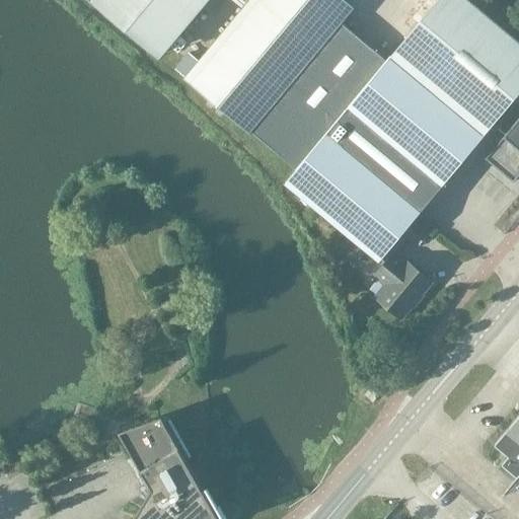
[(87,0),(159,60),(203,7),(212,15),(224,0),(87,0)]
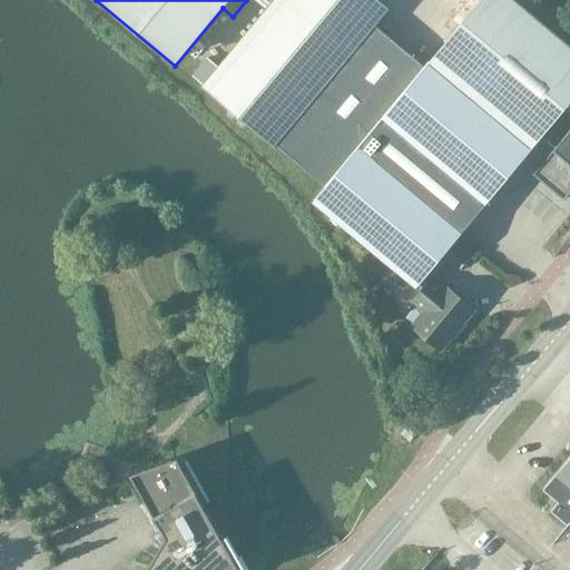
[(418,288),(531,150),(569,104),(569,47),(512,0),(482,0),(425,69),(374,27),(389,10),(375,0),(275,0),(203,88),(274,147),(275,145),(326,187),(314,203),(418,288)]
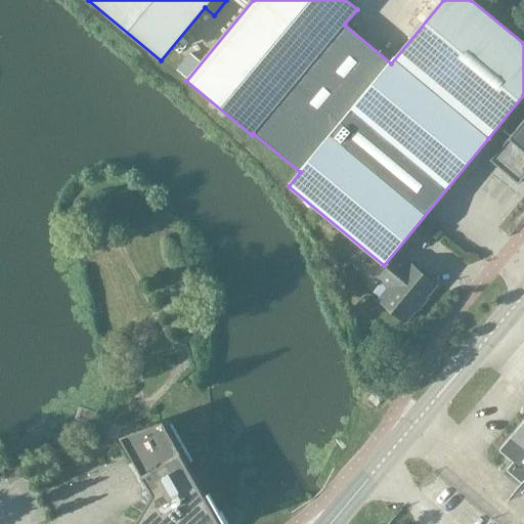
[(523,119),(490,161),(518,184),(523,176),(523,119)]
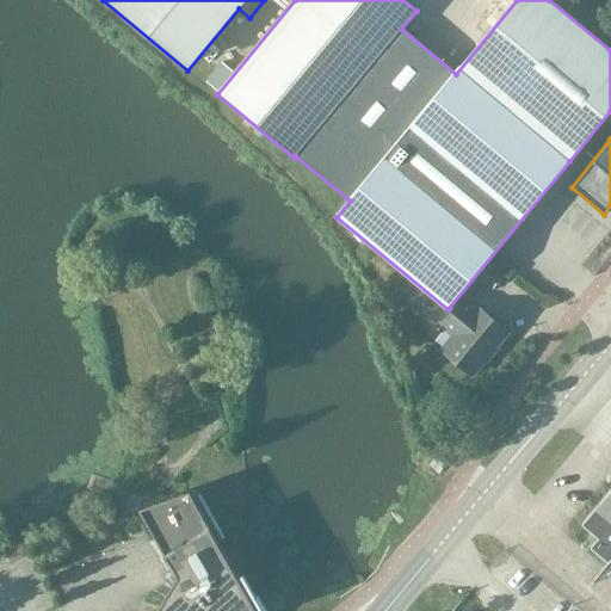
[(442,350),(473,376),(507,333),(477,308),(475,310),(463,300),(442,325),(454,335),(442,350)]
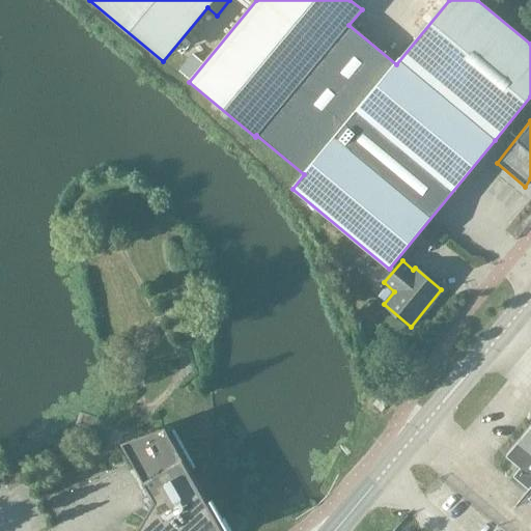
[(530,425),(506,455),(520,467),(513,475),(529,488),(530,485),(530,425)]
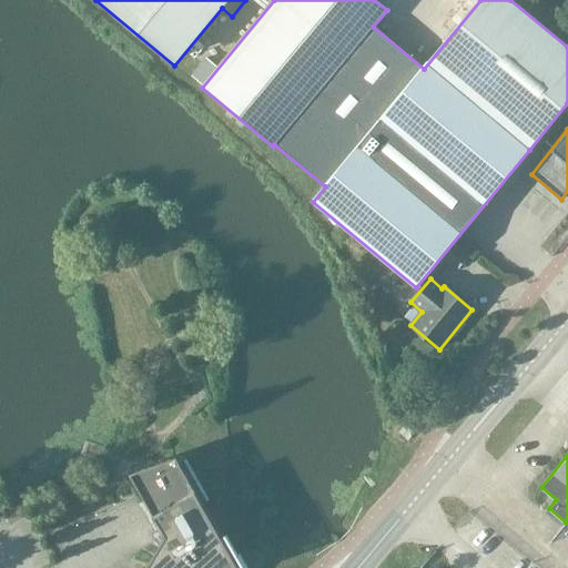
[(141,468),(129,474),(164,535),(145,567),(240,567),(176,456),(141,468)]
